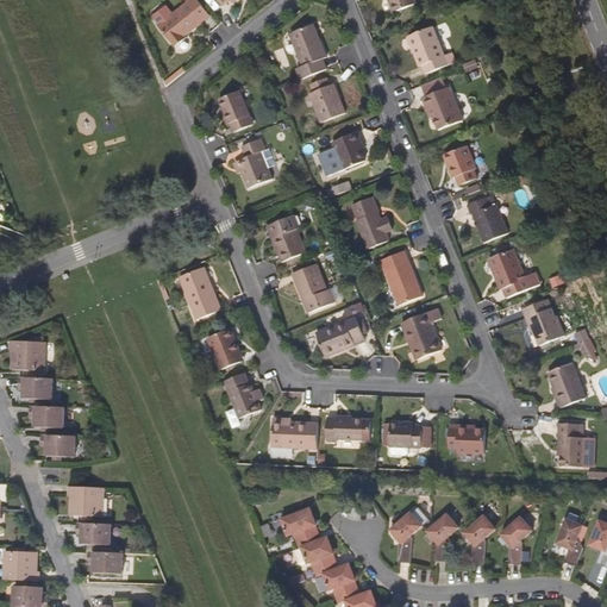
[(186,0),(156,24),(171,44),(183,36),(182,33),(180,31),(199,17),(200,19),(207,13),(196,0),(186,0)]
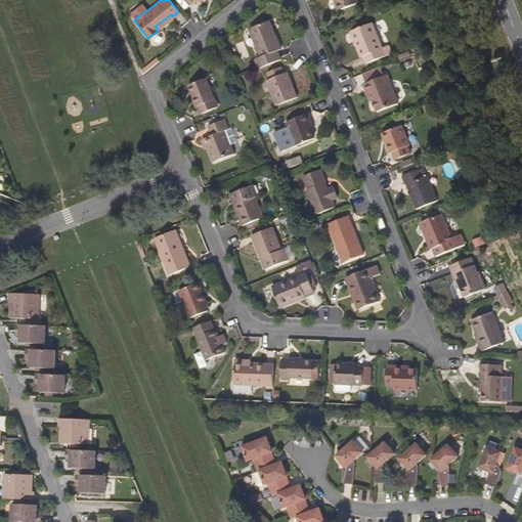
[(335,0),(338,8),(356,1),(356,0),(335,0)]
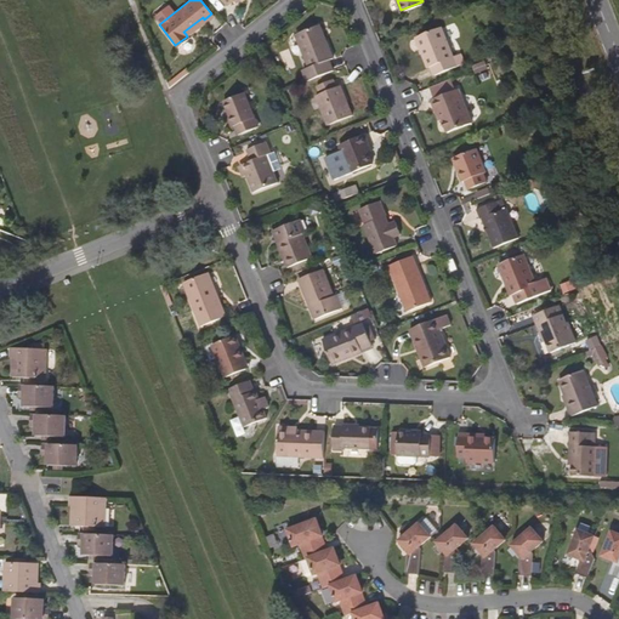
[(186,34),(204,20),(203,17),(183,32),(186,34)]
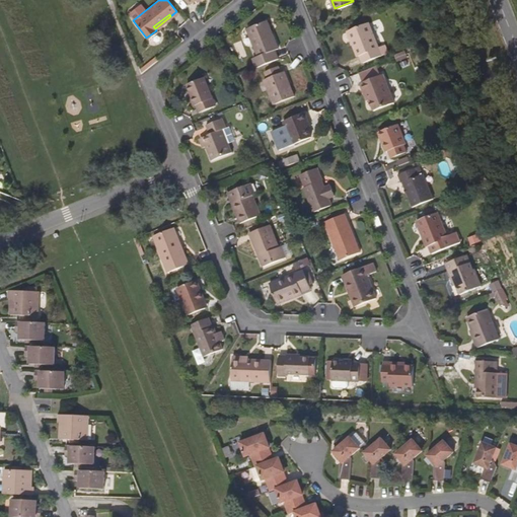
[(254,67),(277,58),(274,49),(277,48),(265,19),(245,27),(256,56),(251,58),(254,67)]
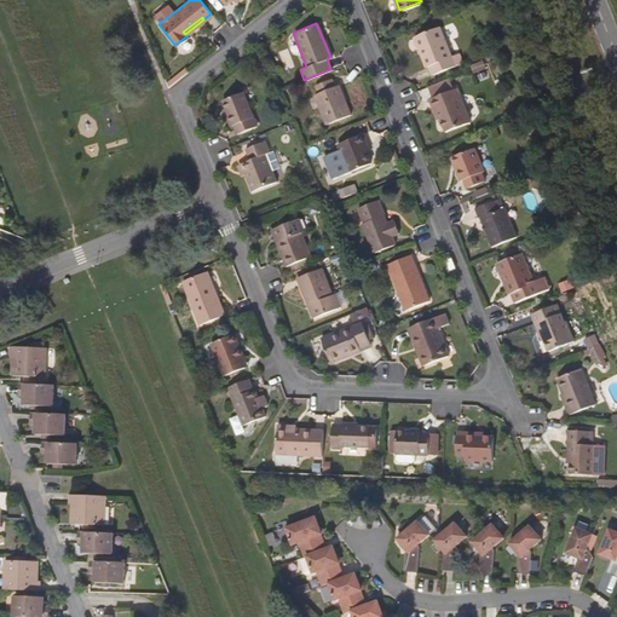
[(422,47),(428,65),(432,73),(454,64),(439,26),(414,35),(419,48),(422,47)]
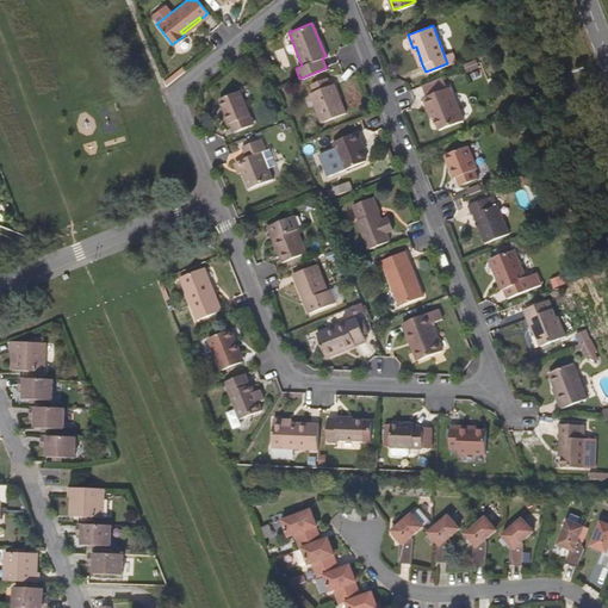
[(420,64),(422,64),(416,47),(413,48),(420,64)]
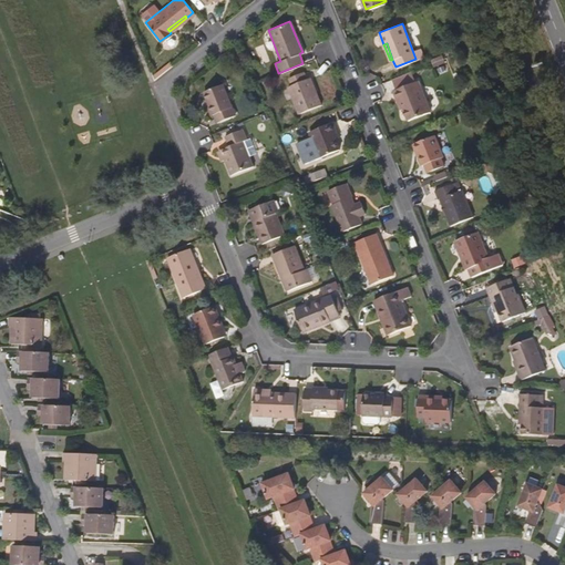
[(311,91),(307,80),(304,72),(288,78),(291,85),(288,86),(298,113),(320,104),(315,90),(311,91)]
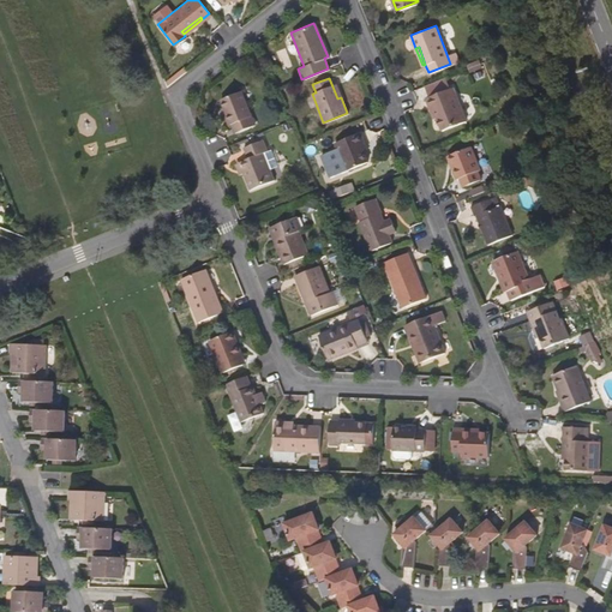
[(453,97),(450,89),(426,97),(430,109),(433,108),(436,117),(442,130),(466,120),(455,96),(453,97)]
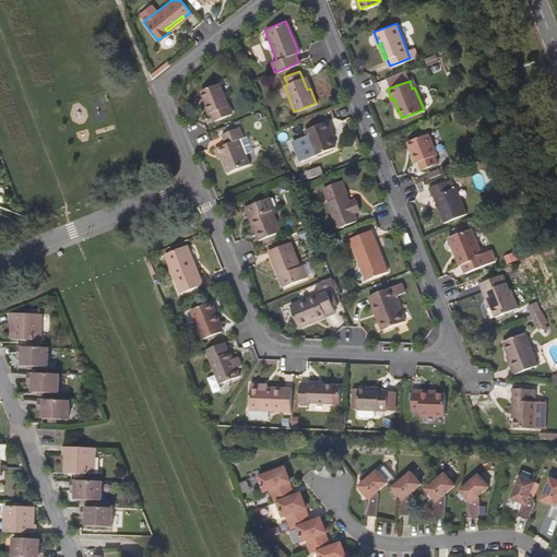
[(218,82),(200,90),(209,113),(211,111),(214,120),(232,113),(218,82)]
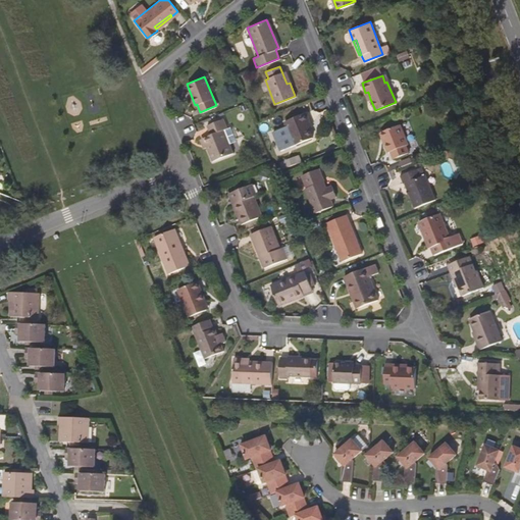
[(222,117),(206,124),(209,134),(202,137),(211,159),(231,152),(222,127),(225,126),(222,117)]
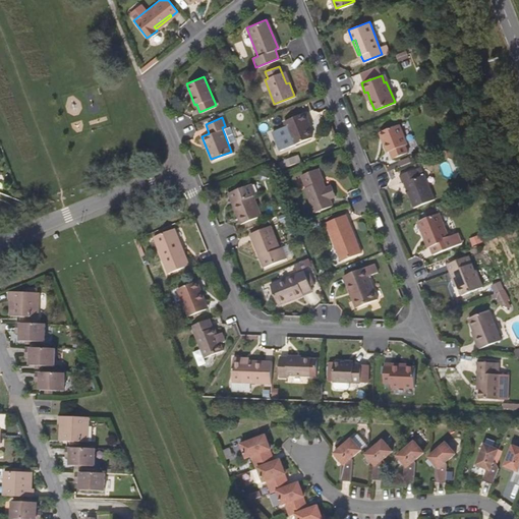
[(292,126),(295,125),(293,117),(272,126),(281,150),(298,142),(295,132),(292,126)]
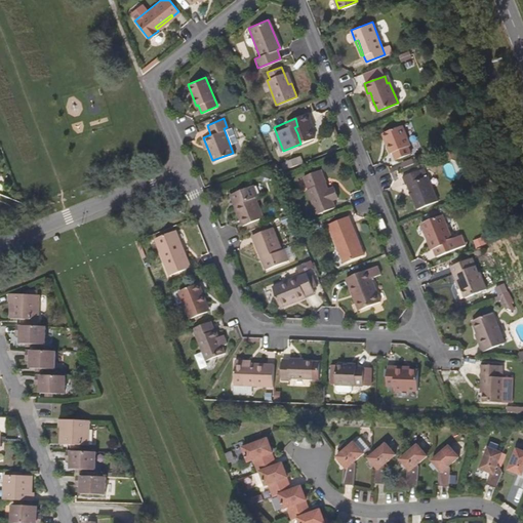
[(402,124),(384,131),(387,141),(385,142),(389,152),(392,151),(394,158),(409,152),(406,146),(410,144),(402,124)]
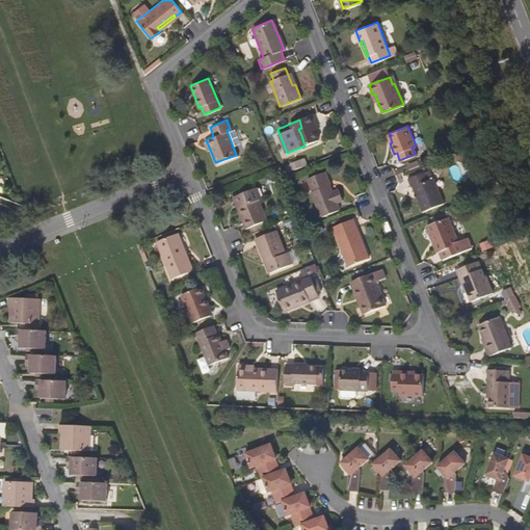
[(291,169),(301,165),(298,159),(289,163),(291,169)]
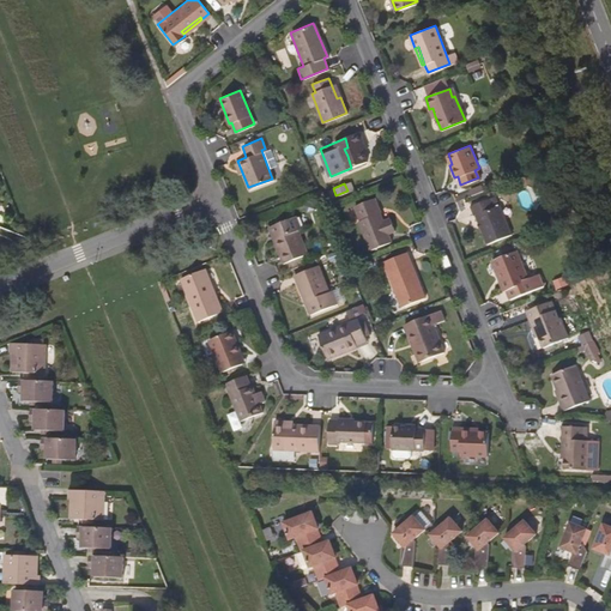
[(358,221),(369,249),(391,241),(387,233),(397,229),(392,216),(382,219),(379,210),(379,207),(374,197),(354,205),(361,219),(358,221)]
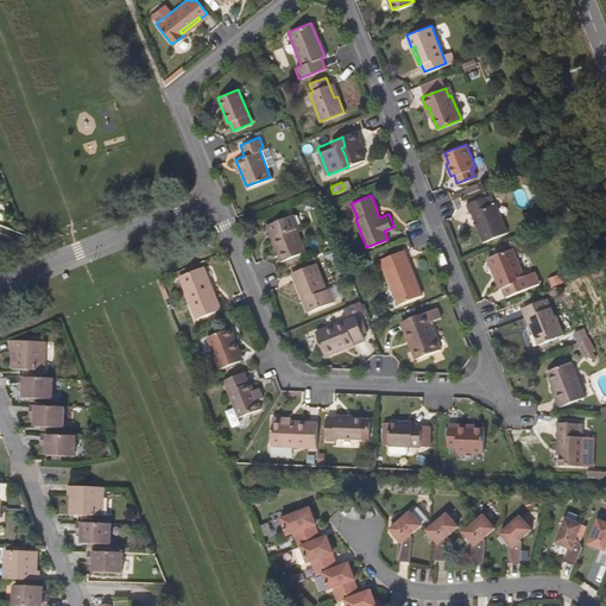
[(491,206),(487,195),(466,204),(469,213),(471,213),(483,241),(507,232),(496,203),(491,206)]
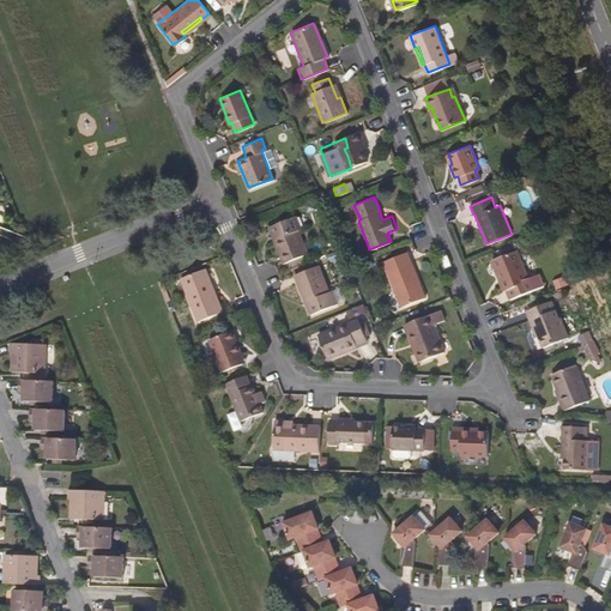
[(294,215),(272,224),(277,236),(273,239),(282,261),(306,253),(297,229),(300,228),(294,215)]
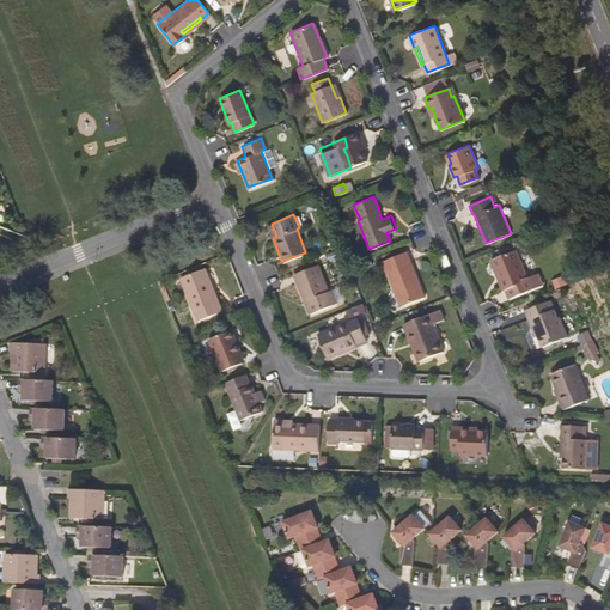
[(382,261),(400,305),(422,296),(406,251),(382,261)]
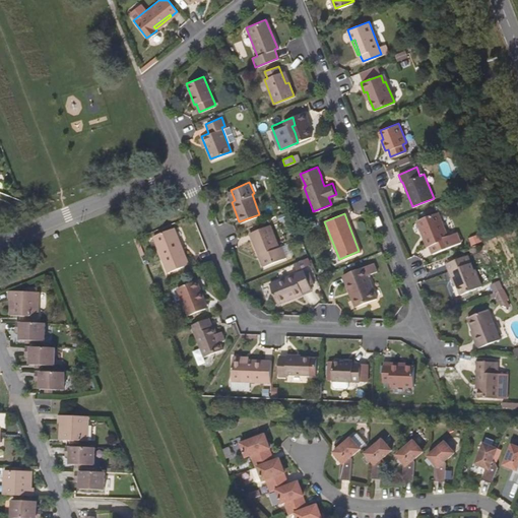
[(424,232),(429,245),(432,253),(451,246),(438,213),(416,220),(422,233),(424,232)]
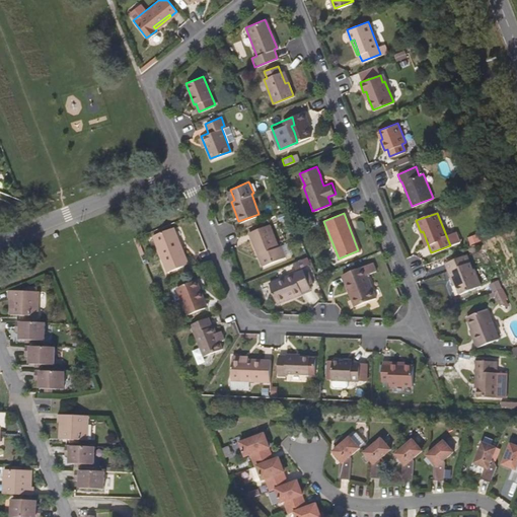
[(248,235),(256,255),(260,254),(264,265),(284,256),(280,246),(278,246),(270,226),(248,235)]
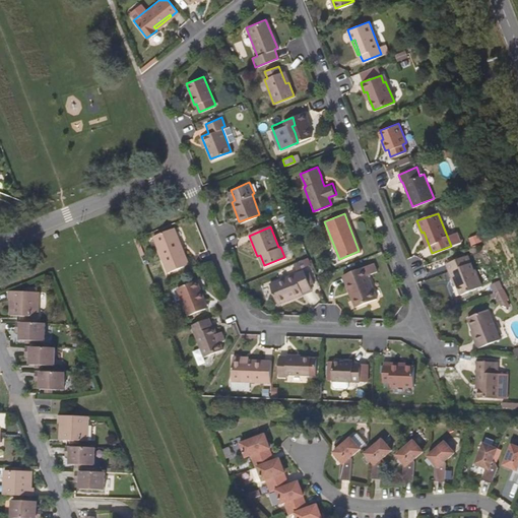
[(177,241),(172,228),(152,235),(168,272),(188,264),(179,240),(177,241)]
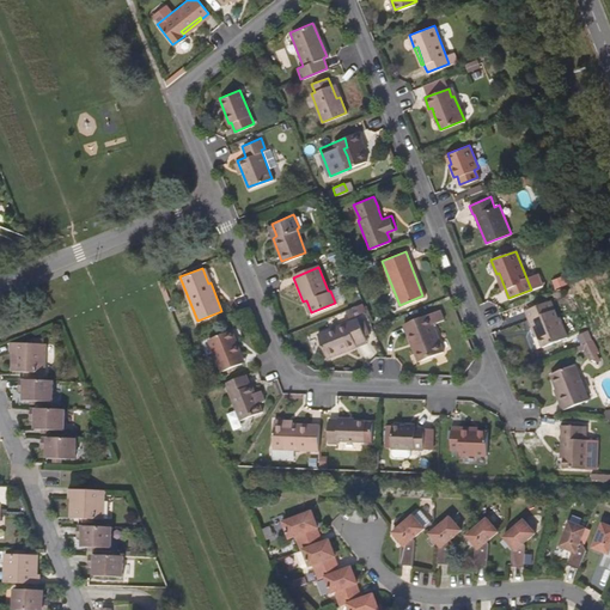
[(535,328),(542,347),(566,337),(559,317),(556,318),(550,300),(525,310),(534,329),(535,328)]
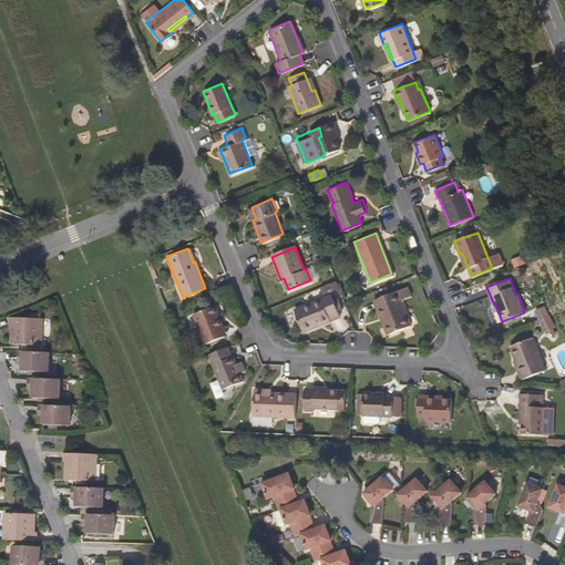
[(382,316),(390,334),(410,326),(400,300),(409,296),(406,287),(372,300),(380,317),(382,316)]
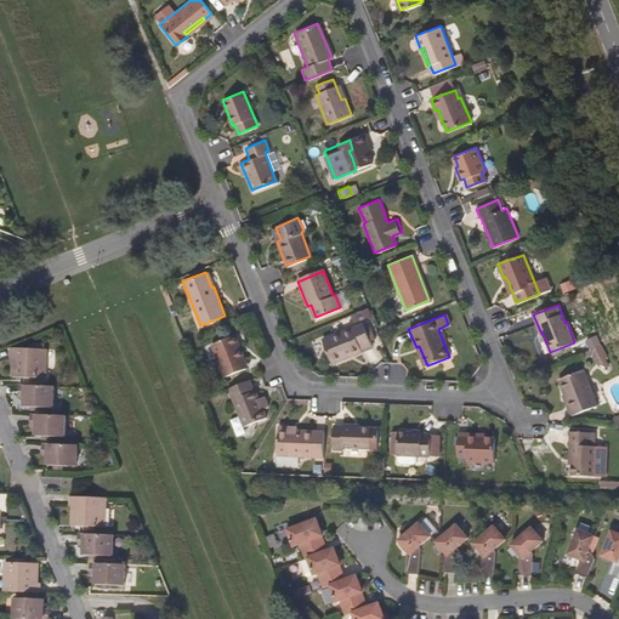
[(346,353),(372,344),(363,321),(322,338),(331,362),(347,357),(346,353)]
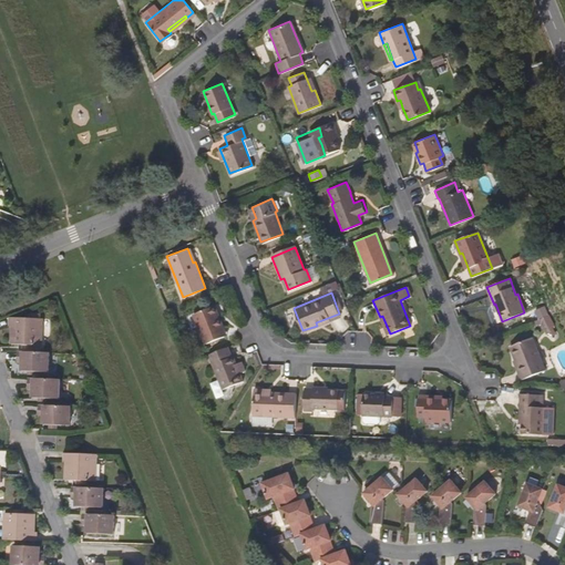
[(548,305),(532,307),(535,324),(543,322),(544,332),(553,331),(548,305)]
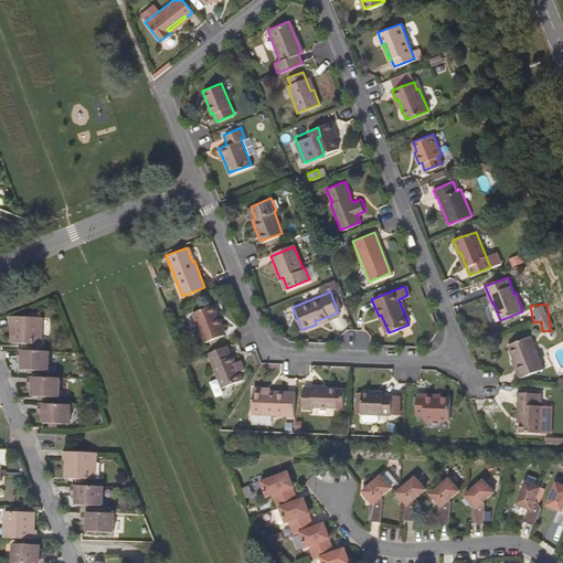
[(215,316),(211,305),(197,310),(205,332),(206,332),(210,340),(223,335),(220,327),(222,326),(218,315),(215,316)]
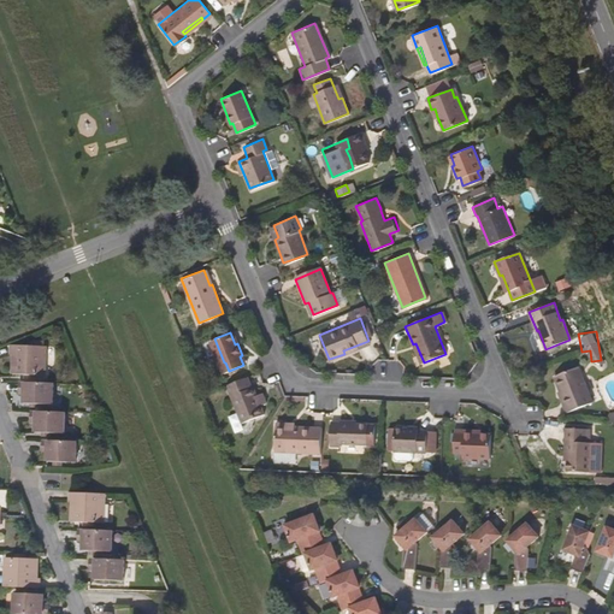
[(370,343),(369,341),(343,350),(344,354),(370,343)]
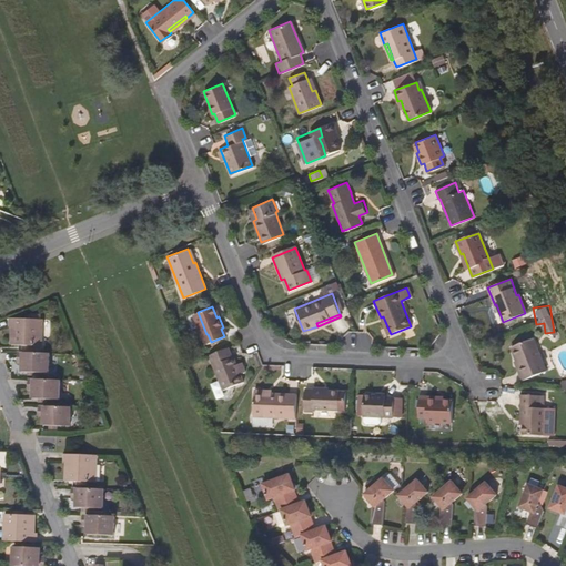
[(9,342),(20,343),(29,343),(38,344),(39,319),(37,317),(24,317),(7,316),(7,324),(10,324),(9,342)]
